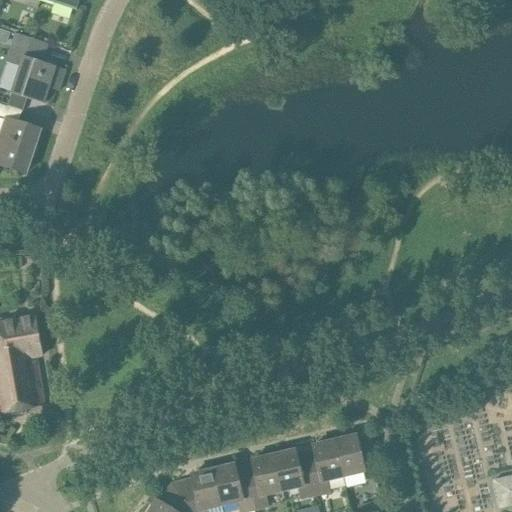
[(80,0),(8,0),(26,6),(28,0),(42,0),(77,11),(80,0)]
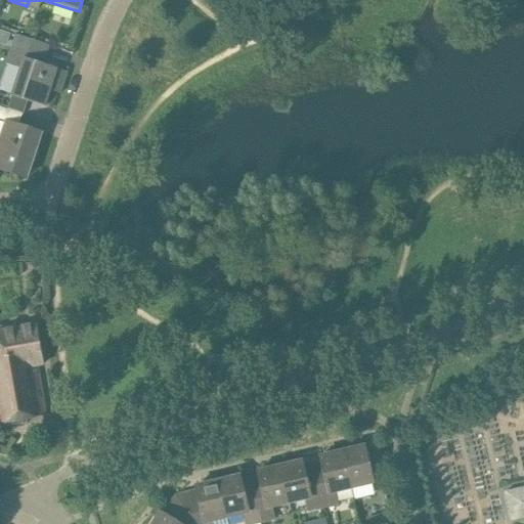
[(49,46),(16,35),(6,64),(20,70),(12,97),(45,107),(50,91),(59,94),(67,73),(43,64),(49,46)]
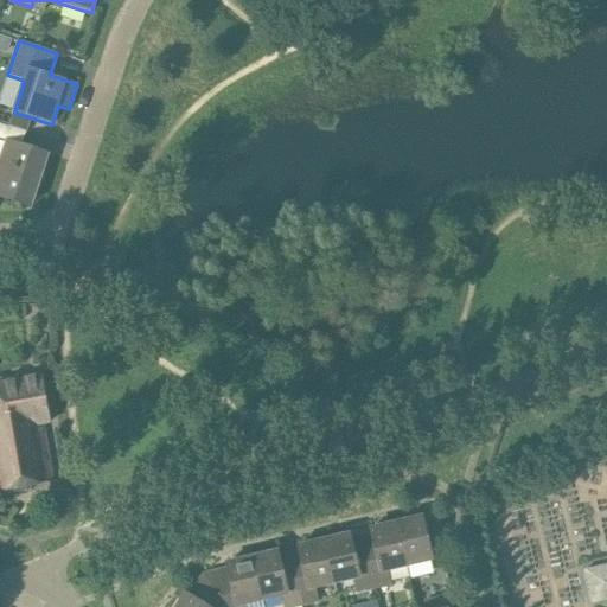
[(48,155),(7,141),(0,163),(0,197),(31,208),(48,155)]
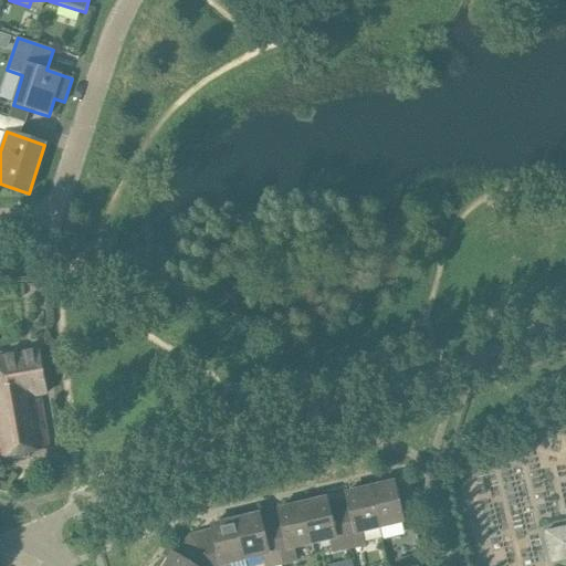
[(46,394),(39,352),(0,357),(0,457),(51,450),(51,448),(49,448),(40,395),(46,394)]
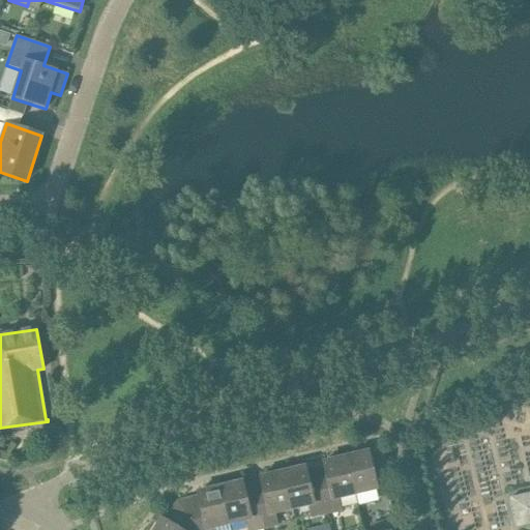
[(347,458),(355,493),(378,487),(370,452),(347,458)]
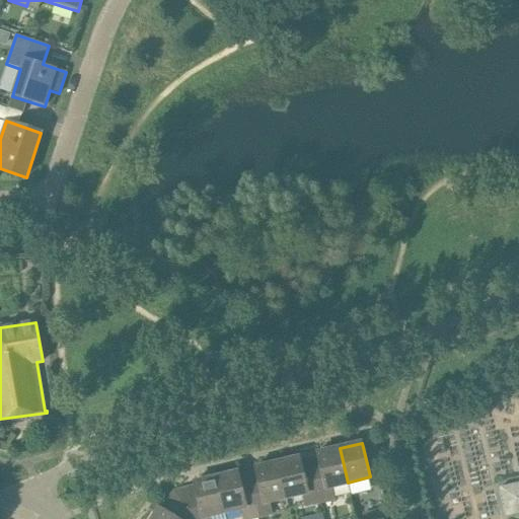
[(348,483),(340,448),(316,454),(319,465),(311,467),(319,502),(334,499),(330,487),(348,483)]
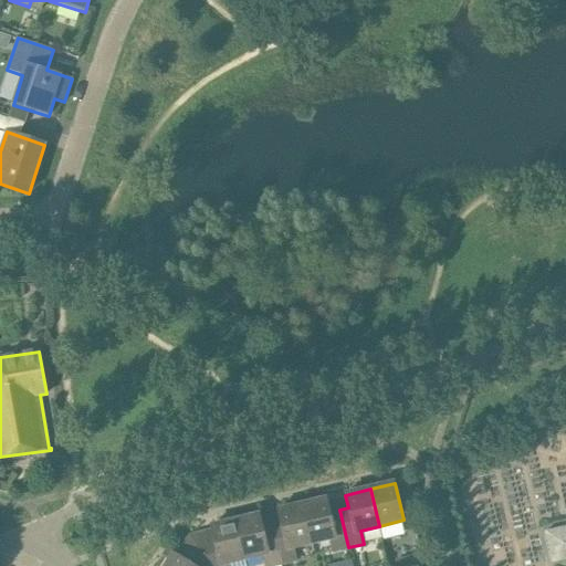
[(303,505),(312,543),(328,538),(332,552),(348,547),(339,510),(331,511),(328,499),(303,505)]
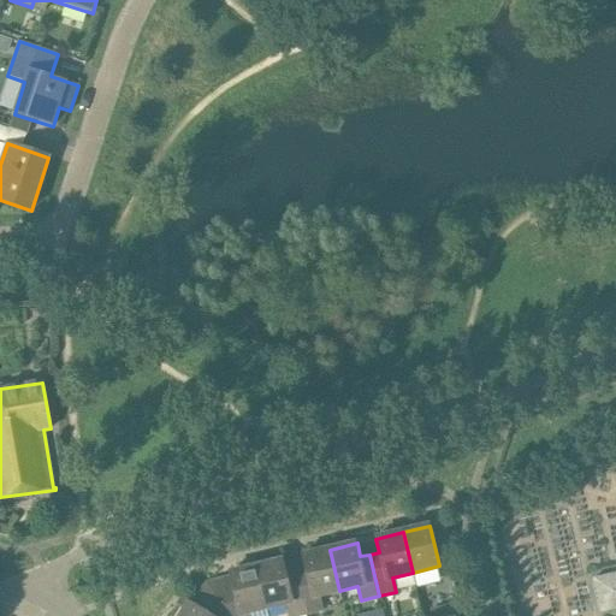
[(339,591),(330,550),(302,556),(306,569),(296,572),(307,614),(323,610),(319,596),(339,591)]
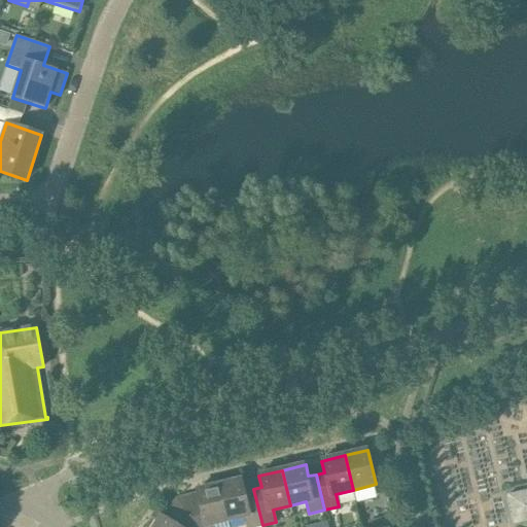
[(244,526),(254,526),(262,525),(253,489),(245,491),(242,480),(219,485),(227,520),(242,517),(244,526)]
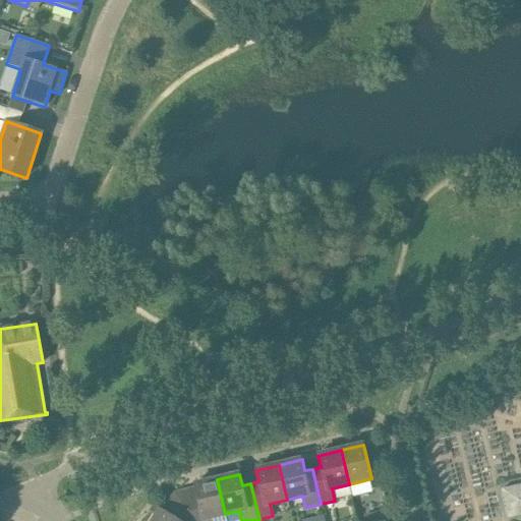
[(196,497),(179,501),(192,520),(208,520),(208,519),(225,514),(217,479),(193,485),(196,497)]
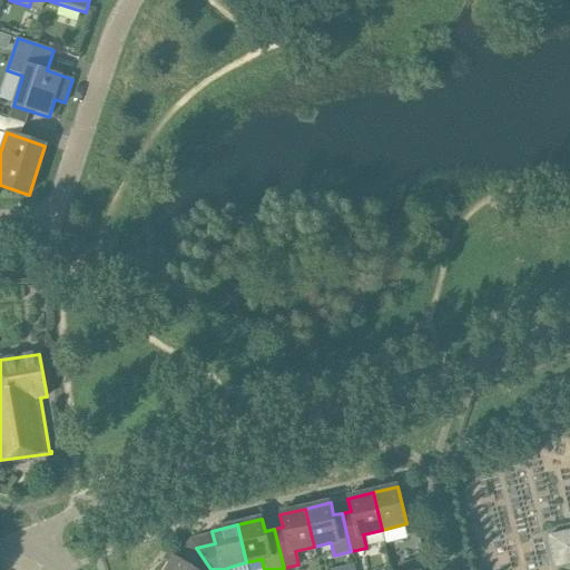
[(569,562),(569,530),(548,536),(556,567),(569,562)]
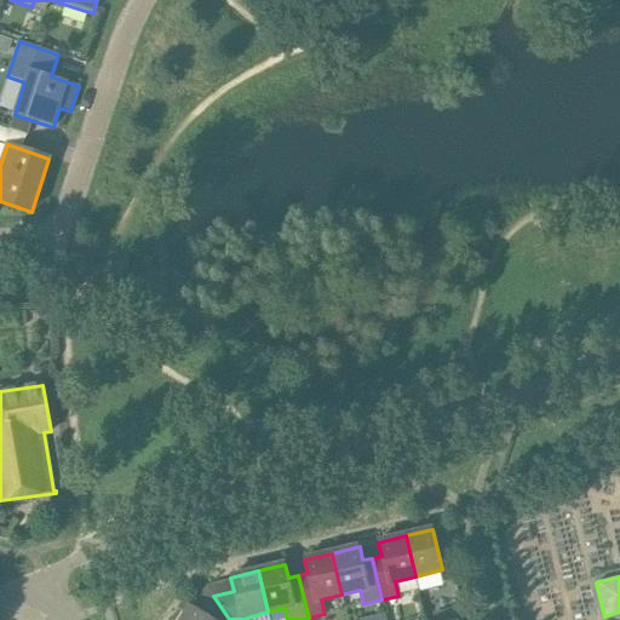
[(190,606),(182,619),(229,619),(213,596),(202,613),(190,606)]
